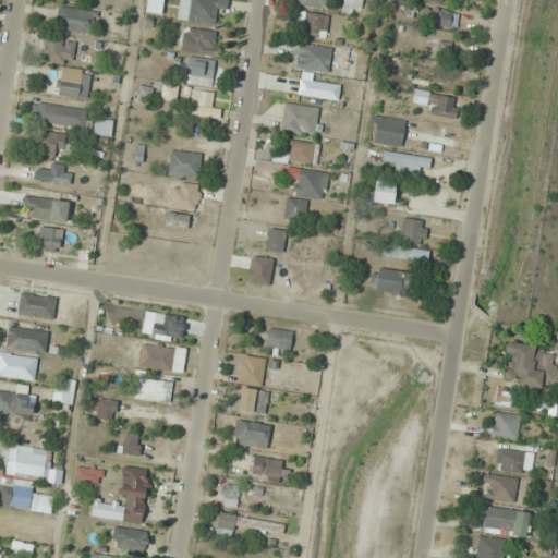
[(164,0),(147,0),(146,13),(161,15),(164,0)]
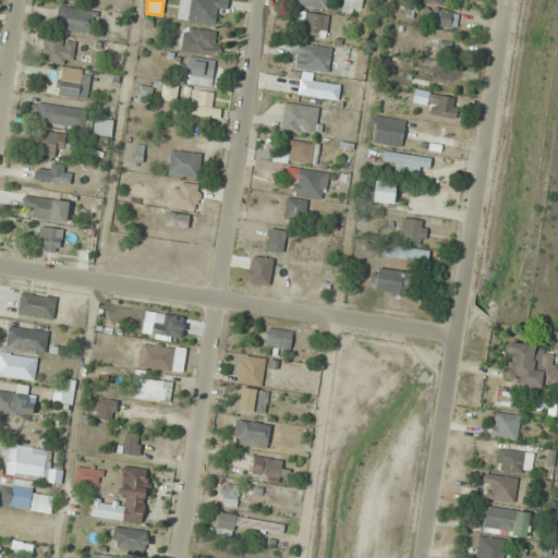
[(215,25),(219,0),(179,0),(177,20),(215,25)]
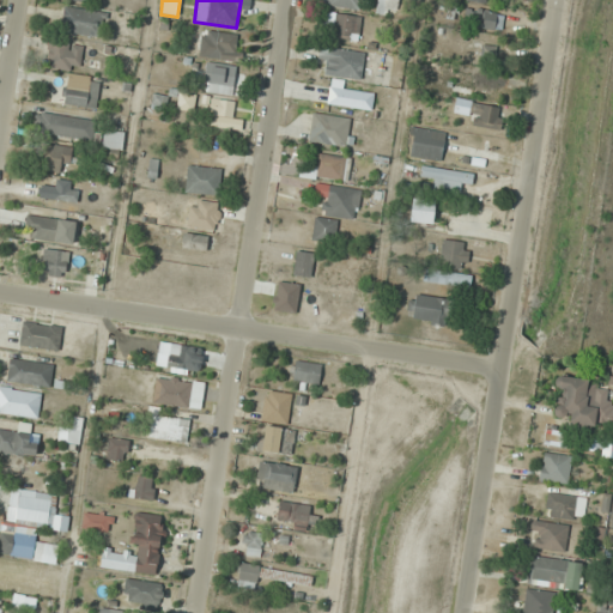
[(357,0),(325,0),(325,1),(354,12),(357,0)]
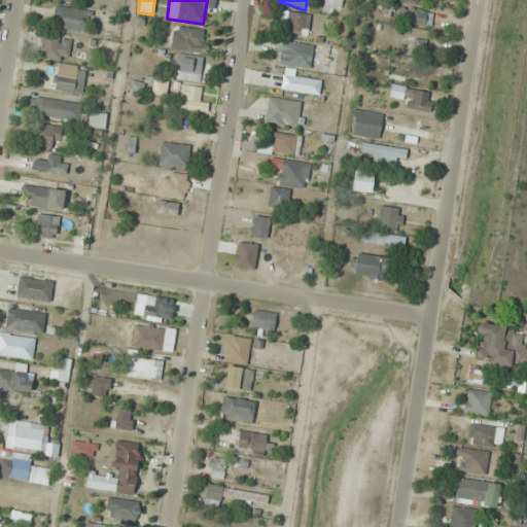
[(341,0),(323,0),(323,14),(341,14),(341,0)]
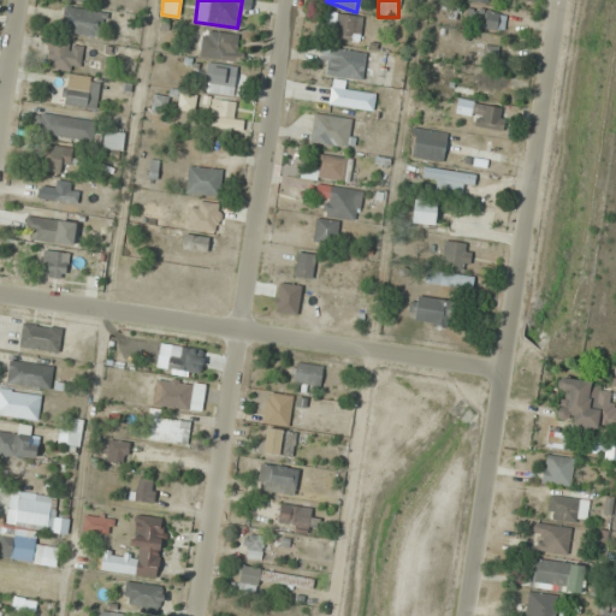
[(65,34),(104,37),(106,12),(67,7),(65,34)]
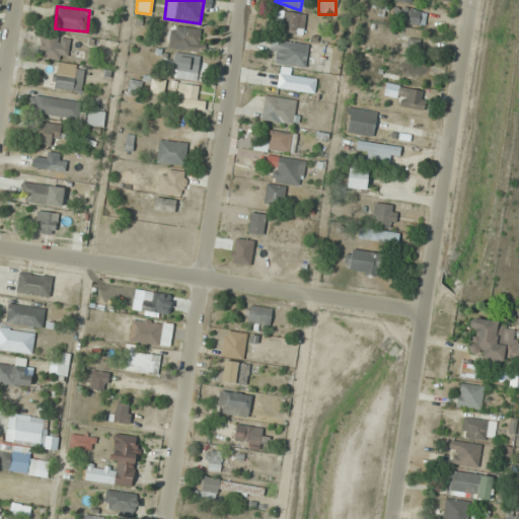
[(425,10),(394,10),(394,23),(425,23),(425,10)]
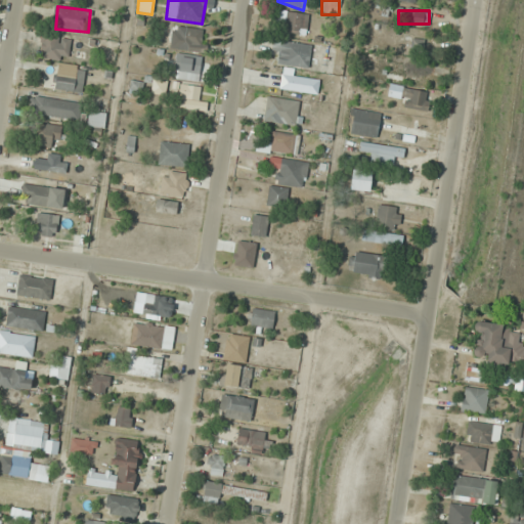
[(306,36),(308,14),(286,12),(284,33),(306,36)]
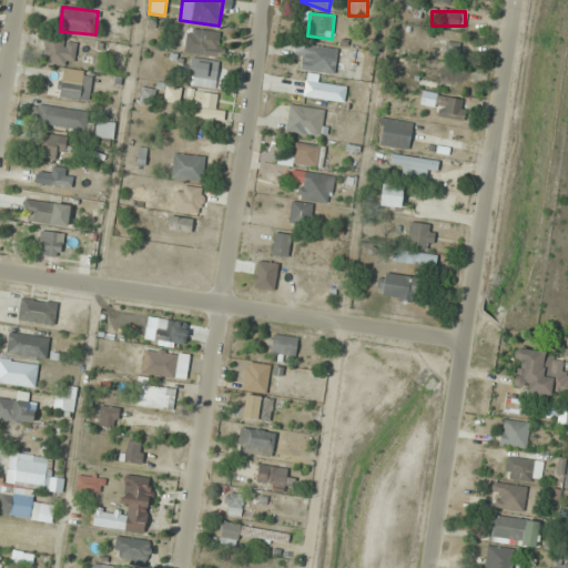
[(222,29),(185,29),(185,54),(222,54),(222,29)]
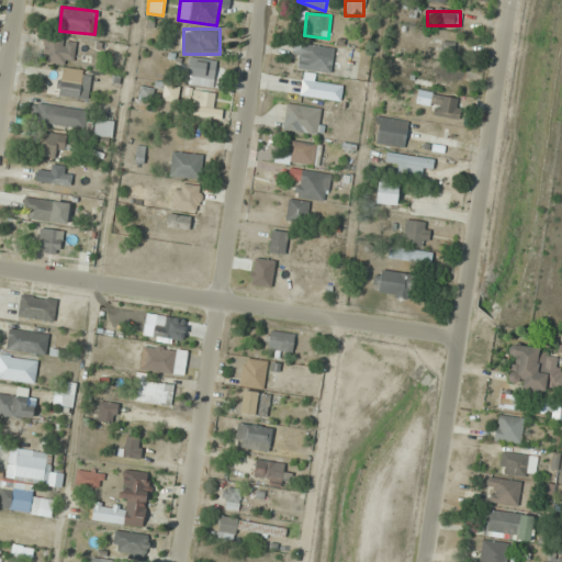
[(44,64),(75,64),(75,40),(44,40),(44,64)]
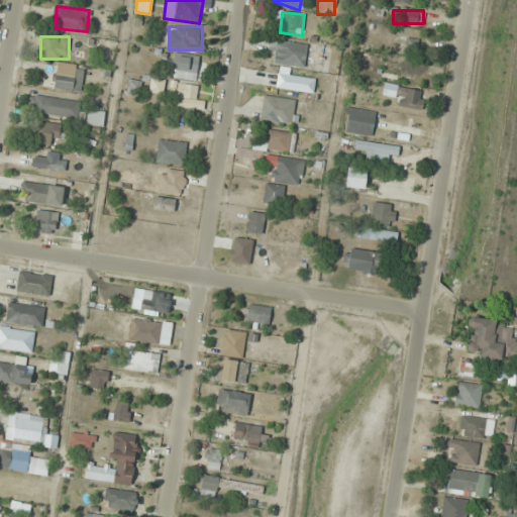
[(307,44),(270,40),(269,50),(275,52),(274,64),(304,68),(307,44)]
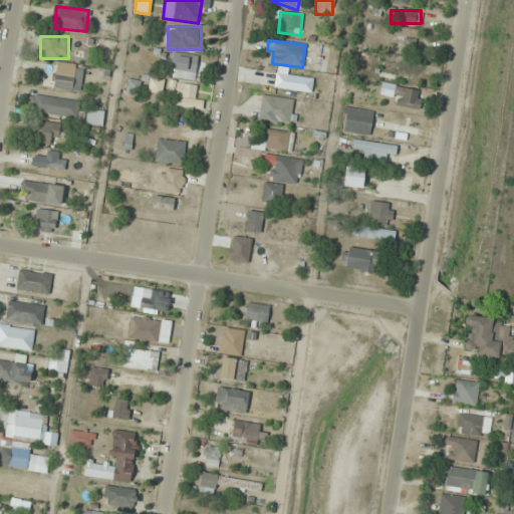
[(197,79),(197,54),(171,54),(171,79),(197,79)]
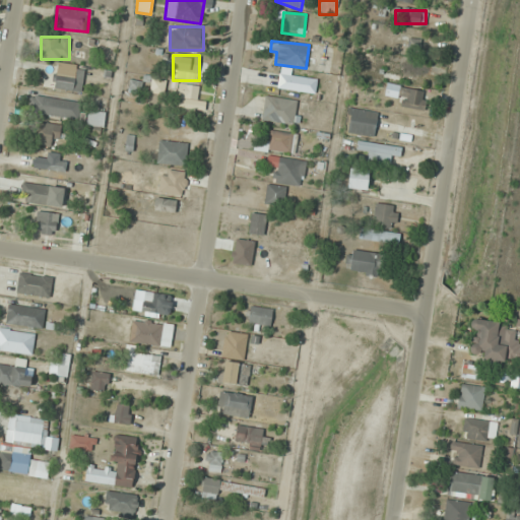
[(82,91),(83,68),(56,67),(55,90),(82,91)]
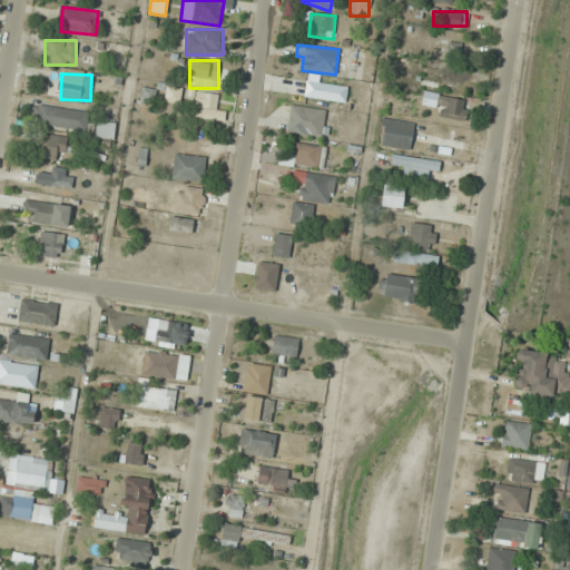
[(347,87),(307,81),(305,96),(345,102),(347,87)]
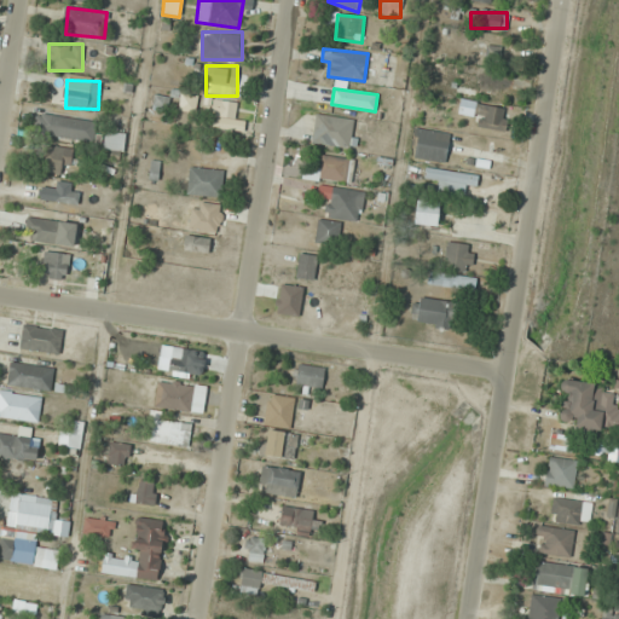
[(237,104),(213,100),(212,116),(235,120),(237,104)]
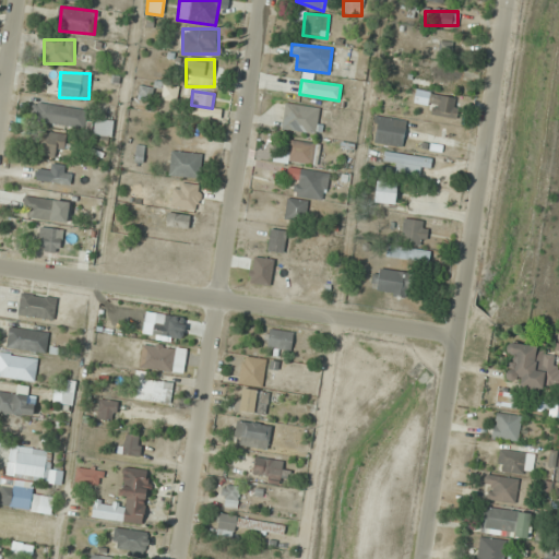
[(428,116),(455,116),(455,97),(428,97),(428,116)]
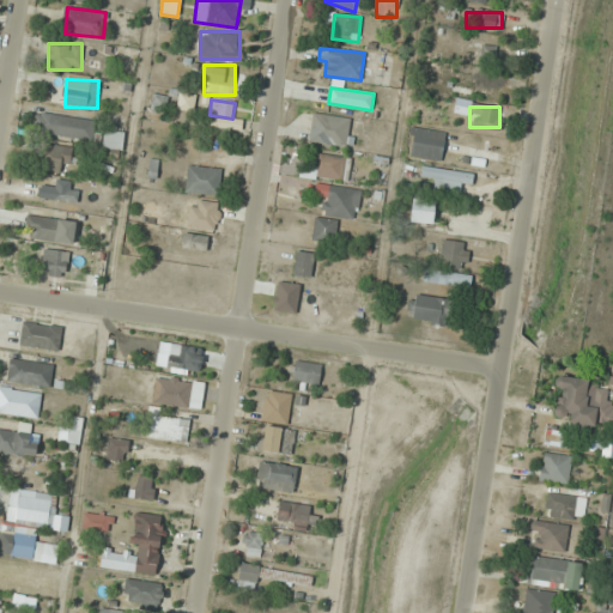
[(95,120),(40,113),(36,133),(92,141),(95,120)]
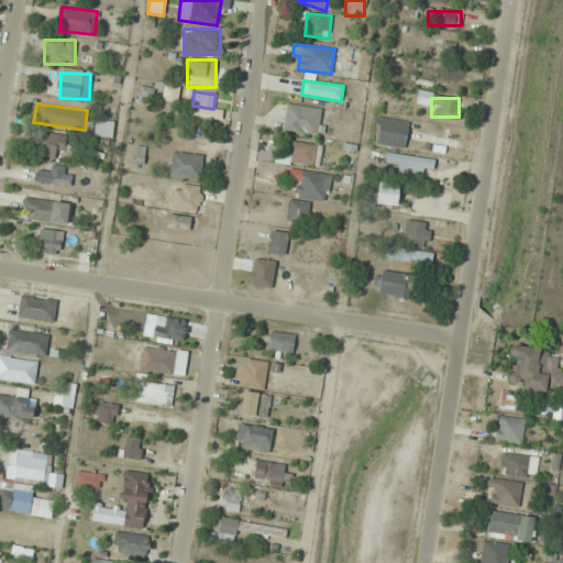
[(322,133),(322,107),(285,107),(285,133),(322,133)]
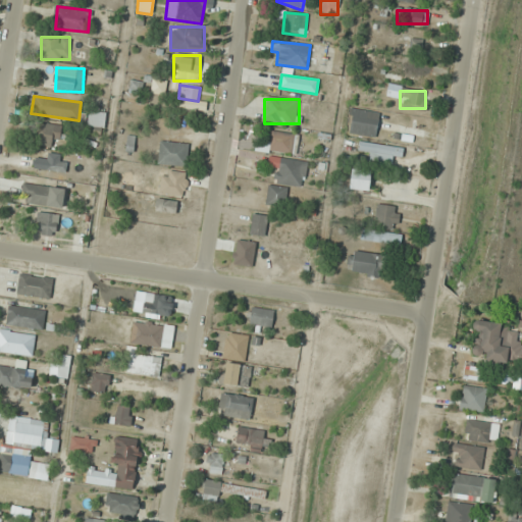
[(374,139),(379,114),(352,108),(347,133),(374,139)]
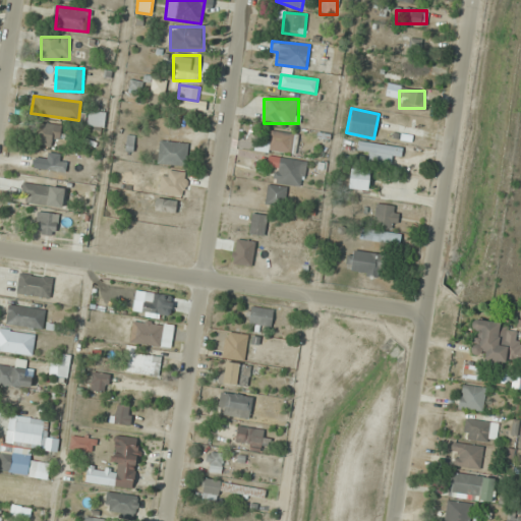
[(105,127),(106,112),(88,112),(87,127),(105,127)]
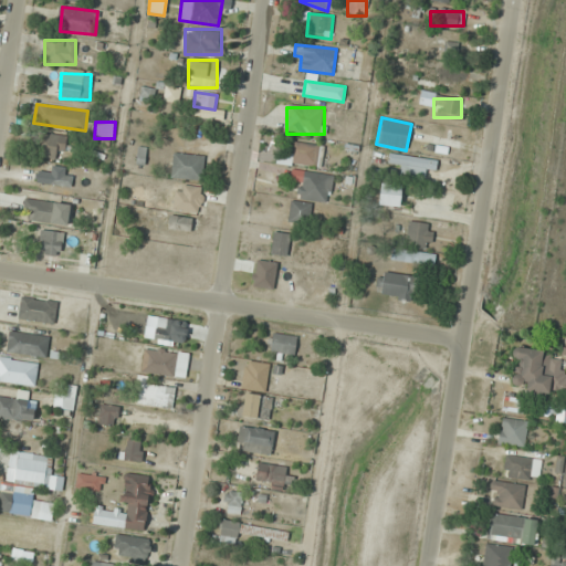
[(69,149),(62,132),(38,140),(44,158),(69,149)]
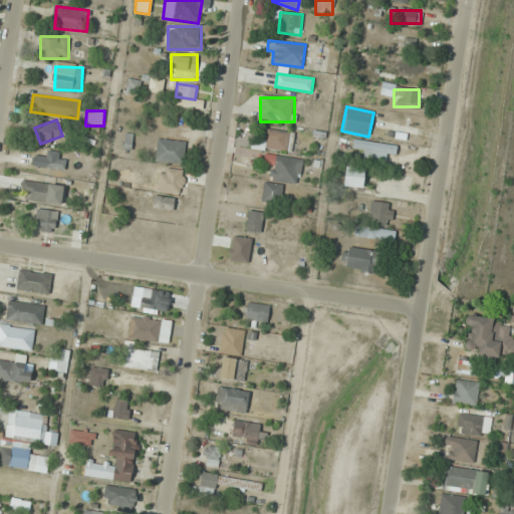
[(291,152),(293,133),(267,130),(265,149),(291,152)]
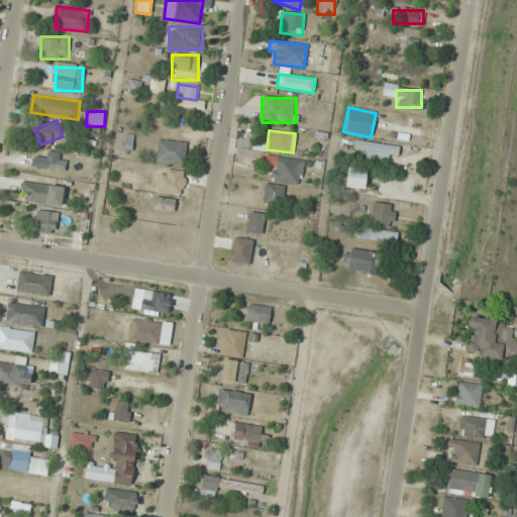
[(367,152),(364,161),(386,168),(390,154),(397,158),(399,150),(357,138),(353,149),(367,152)]
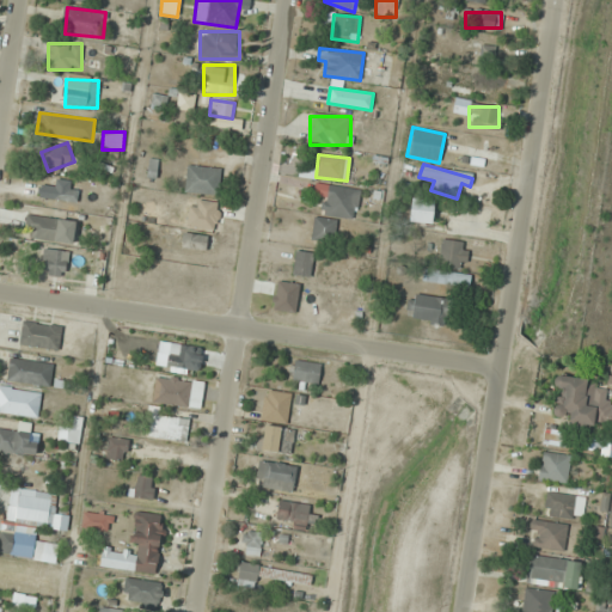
[(218,195),(221,169),(187,165),(183,191),(218,195)]
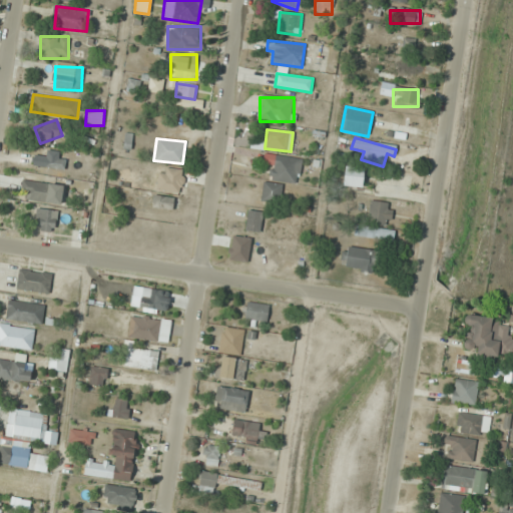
[(302,159),(274,155),(270,179),(299,183),(302,159)]
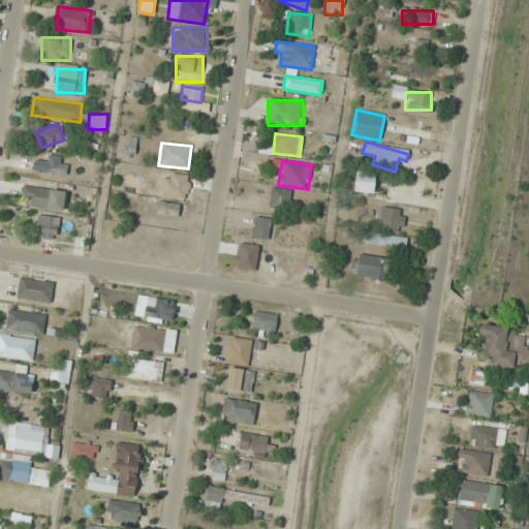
[(47,173),(66,174),(67,164),(48,162),(47,173)]
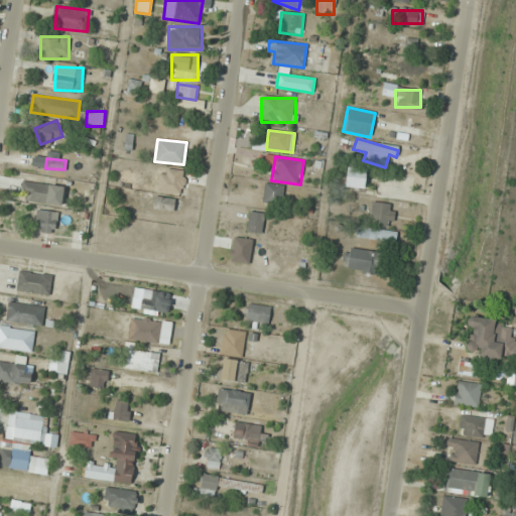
[(185,173),(161,167),(156,189),(180,196),(185,173)]
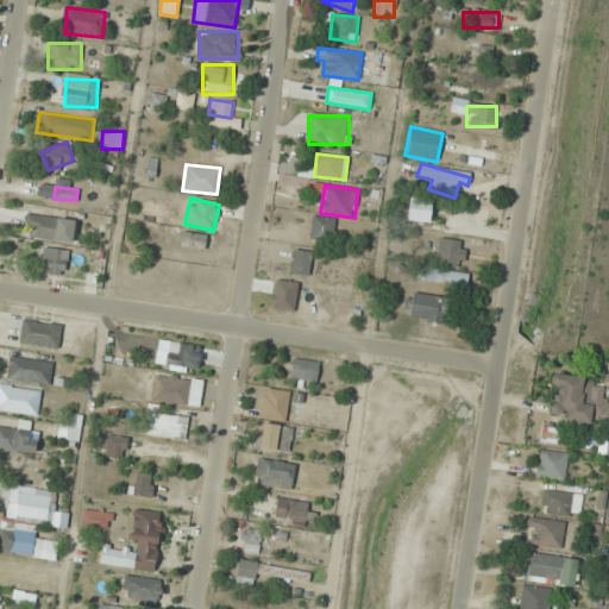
[(431,200),(409,199),(408,221),(431,221),(431,200)]
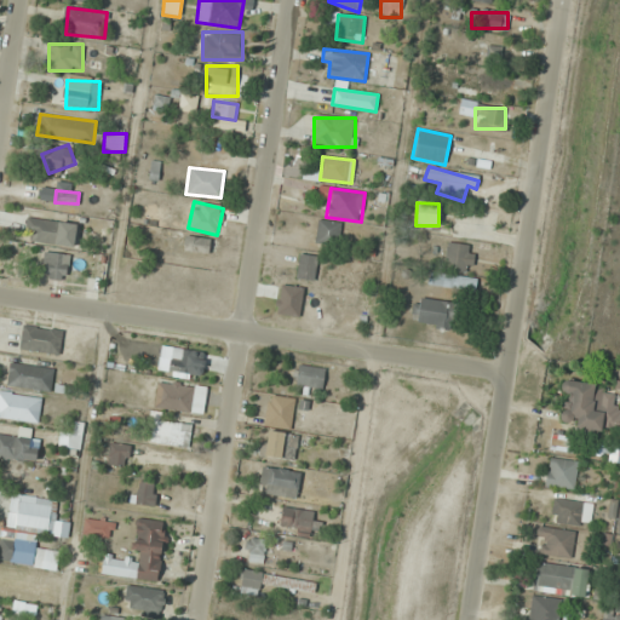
[(26,241),(67,245),(69,223),(27,219),(26,241)]
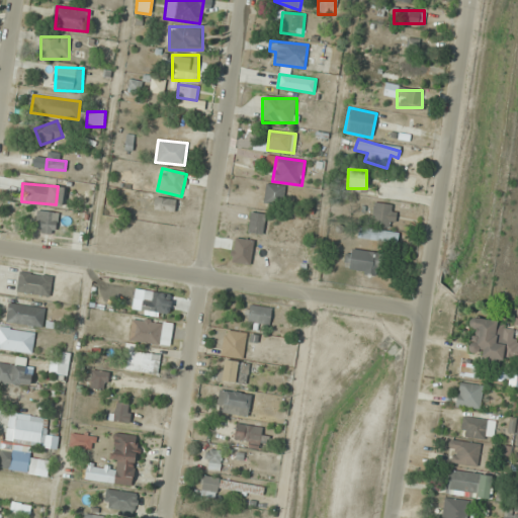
[(285,187),(266,184),(263,202),(282,205),(285,187)]
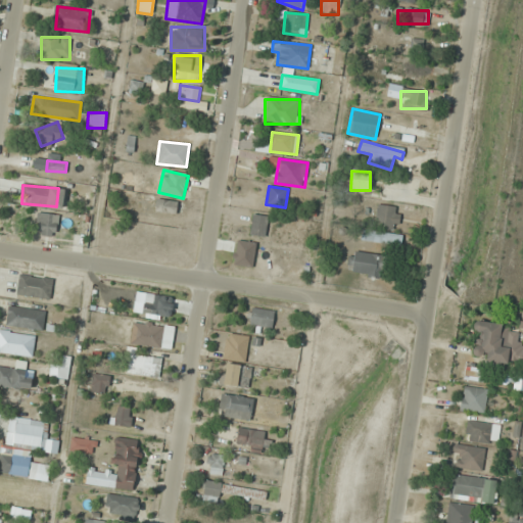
[(400,207),(376,204),(374,228),(397,231),(400,207)]
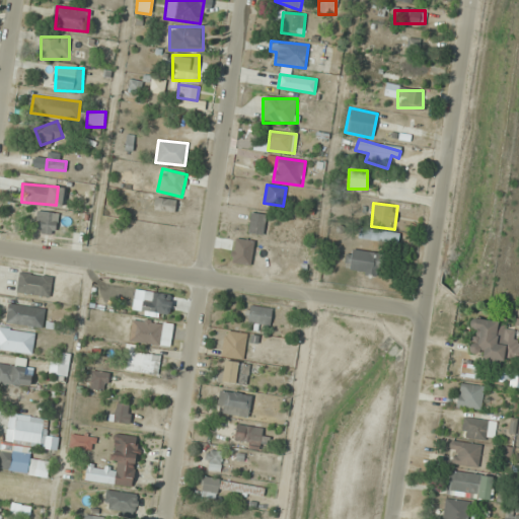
[(33,231),(55,236),(59,214),(38,210),(33,231)]
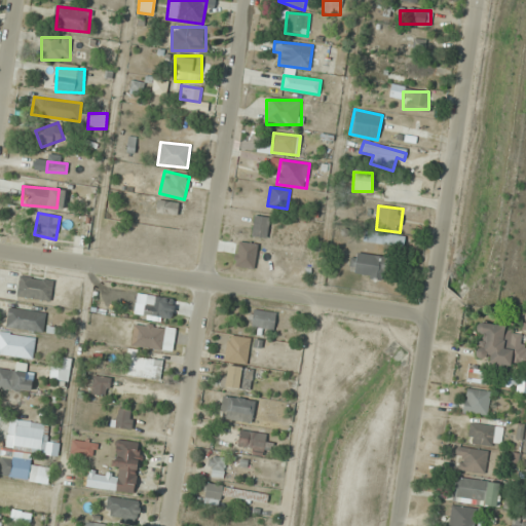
[(269,218),(254,216),(252,236),(267,238),(269,218)]
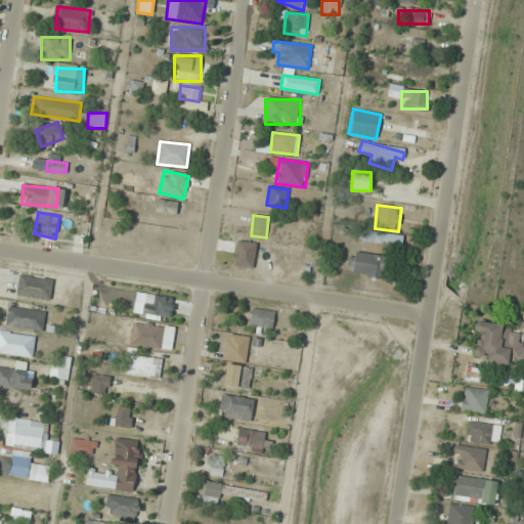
[(361,242),(401,247),(403,235),(362,230),(361,242)]
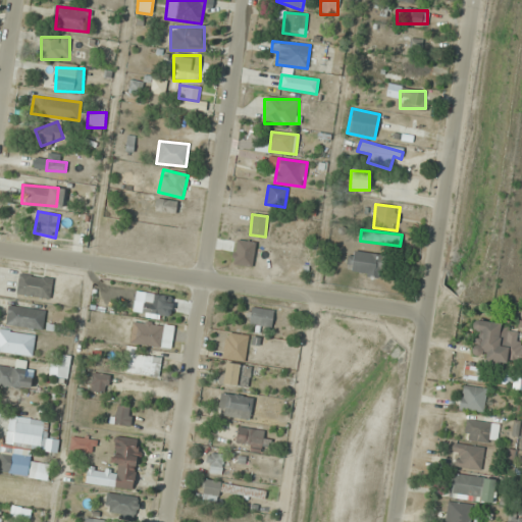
[(347,274),(382,274),(382,253),(347,253),(347,274)]
